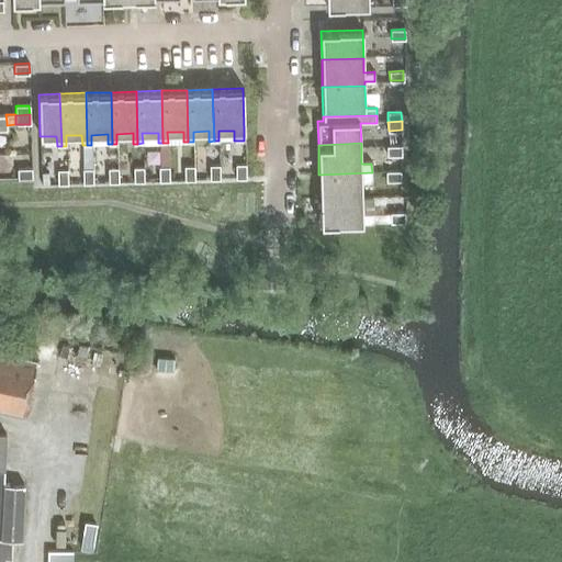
[(401,145),(386,146),(386,156),(401,155),(401,145)]
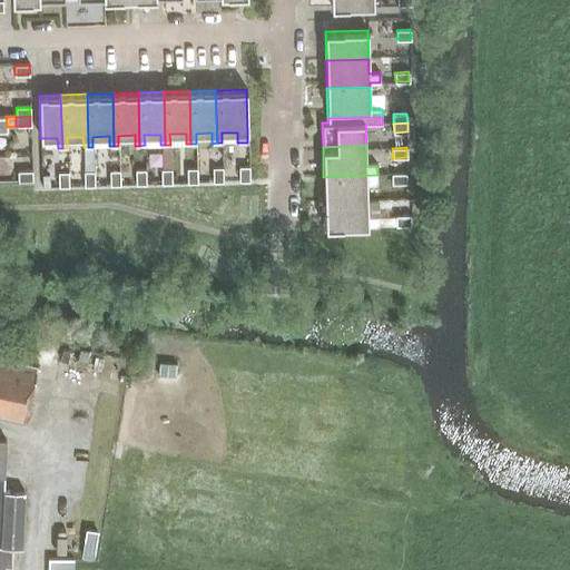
[(213,183),(223,182),(223,167),(212,168),(213,183)]
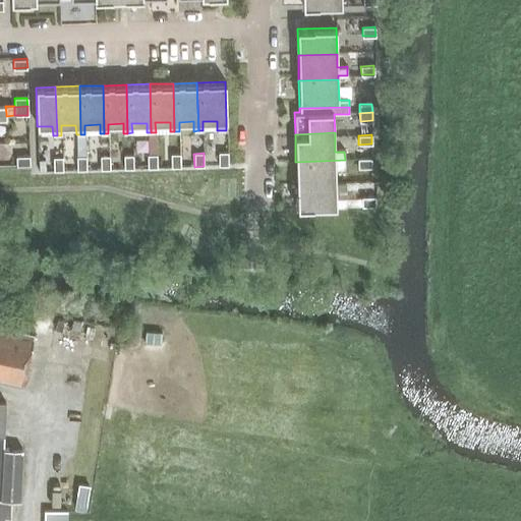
[(219,166),(228,166),(227,153),(218,153),(219,166)]
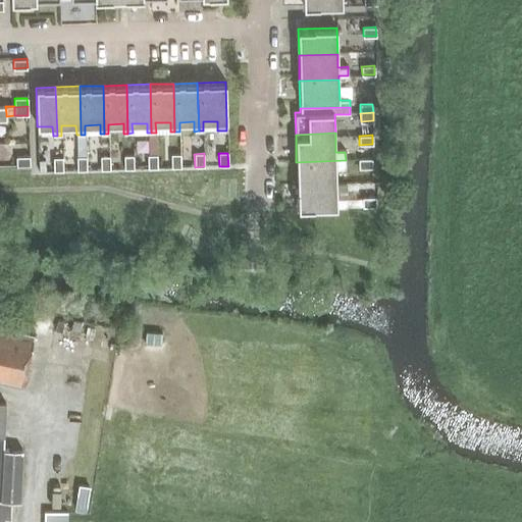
[(171,167),(180,167),(180,154),(170,154),(171,167)]
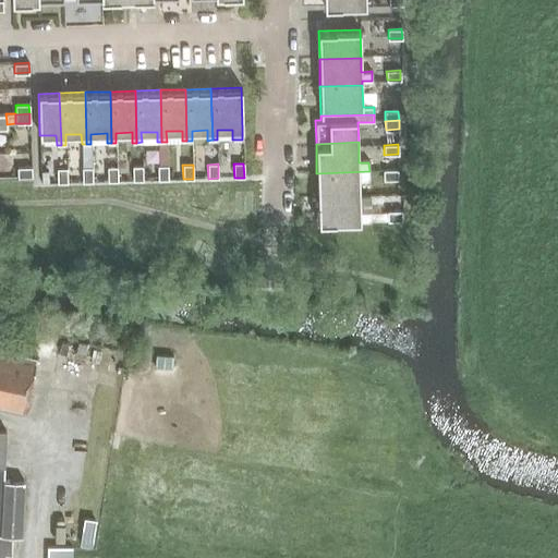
[(133,181),(143,180),(142,166),(132,167),(133,181)]
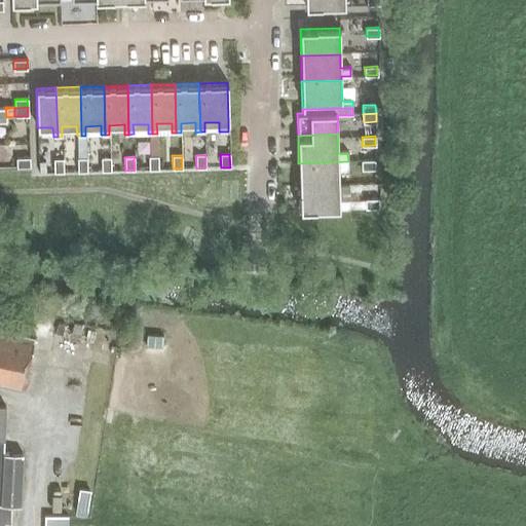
[(149,170),(158,170),(157,156),(148,156),(149,170)]
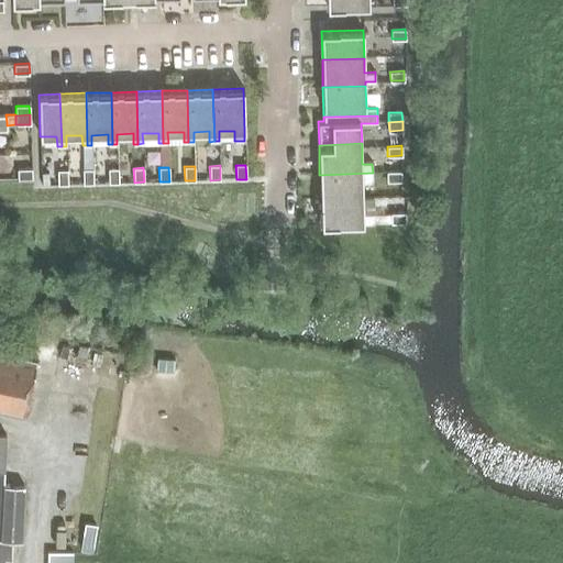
[(17,169),(18,179),(32,178),(32,168),(17,169)]
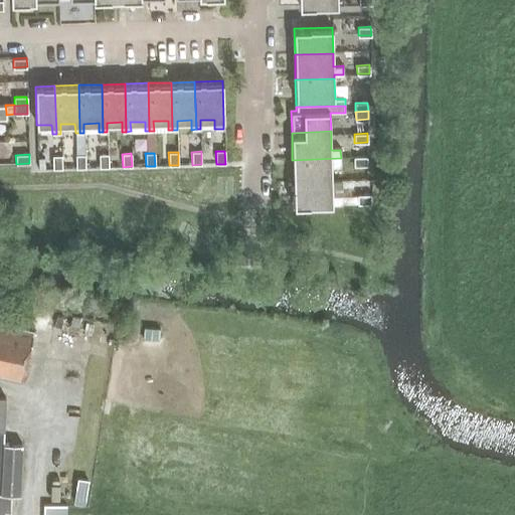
[(100,167),(109,167),(108,154),(99,154),(100,167)]
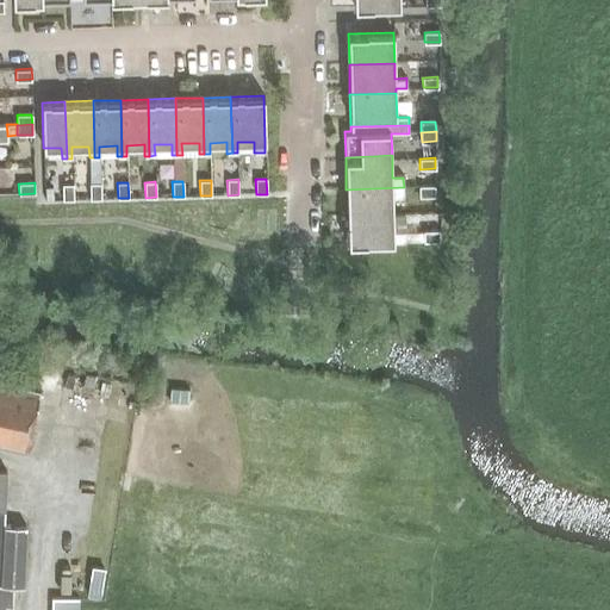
[(62,200),(73,199),(73,184),(62,185),(62,200)]
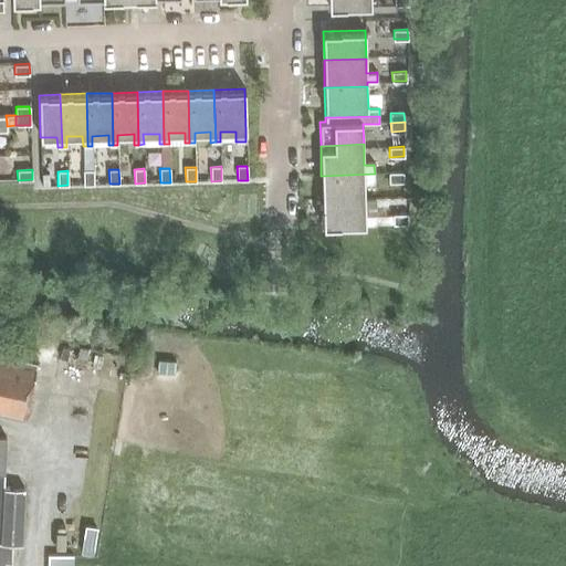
[(83,185),(93,185),(93,170),(83,170),(83,185)]
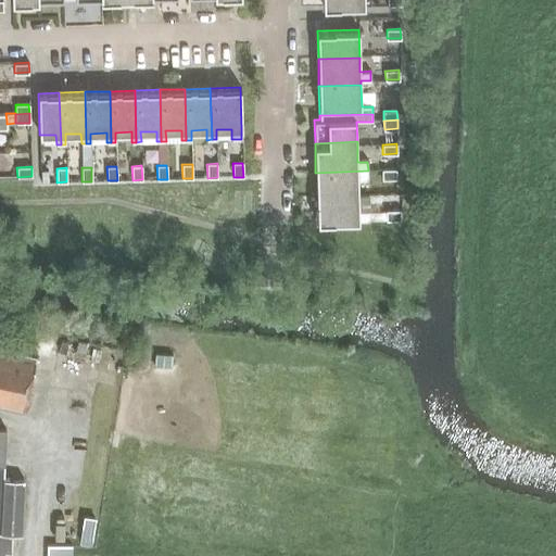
[(395,168),(382,169),(382,178),(396,178),(395,168)]
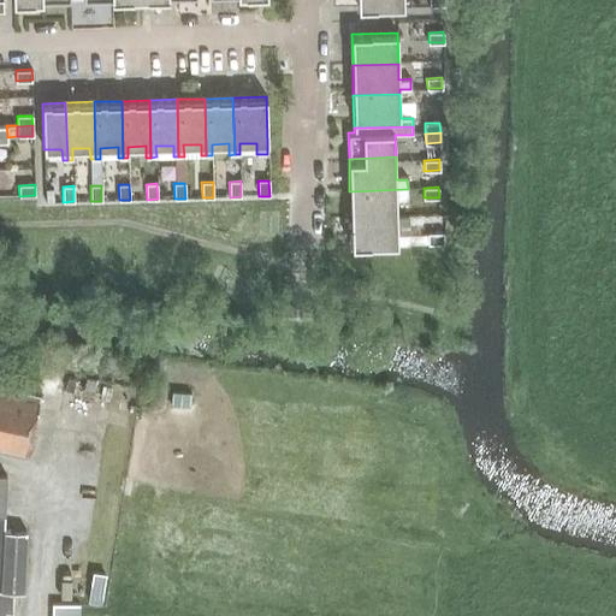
[(350,218),(397,217),(396,200),(408,200),(408,189),(349,191),(350,218)]
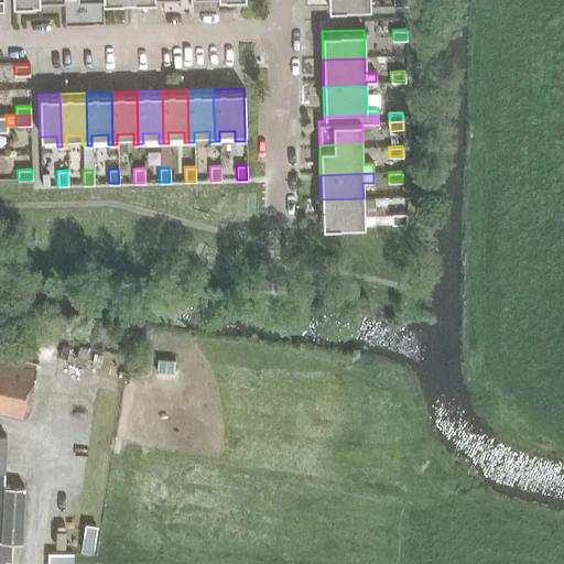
[(364,198),(321,199),(322,226),(364,225),(364,224),(373,224),(373,214),(364,215),(364,198)]
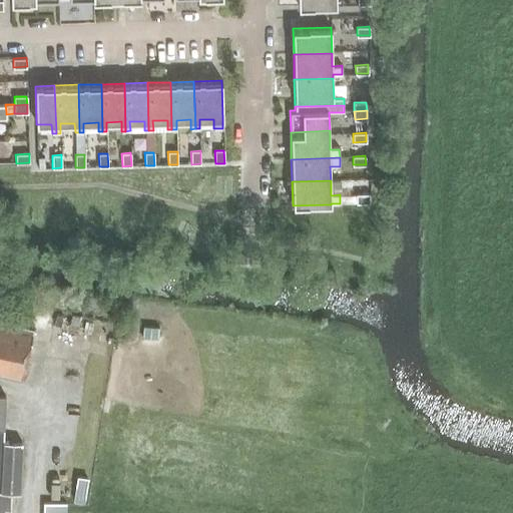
[(369,202),(369,193),(356,193),(356,202),(369,202)]
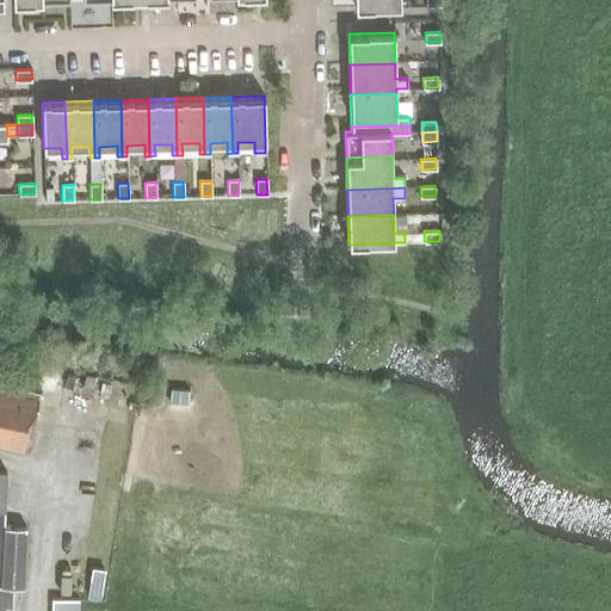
[(60,360),(5,350),(2,365),(57,375),(60,360)]
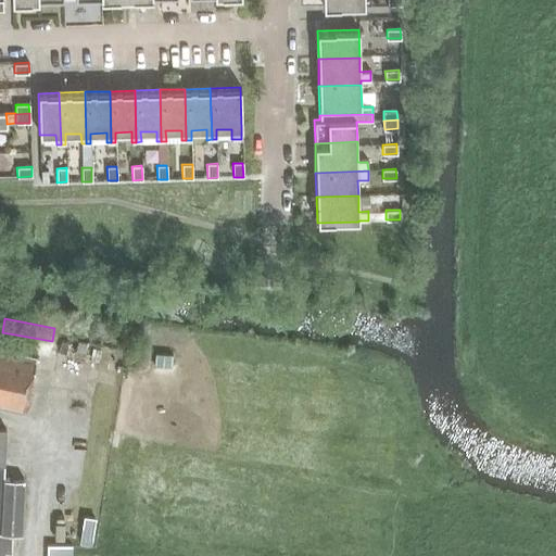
[(84,355),(87,343),(78,341),(75,353),(84,355)]
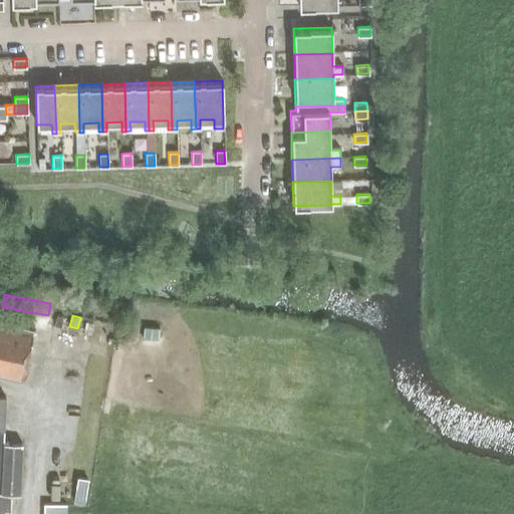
[(0,375),(21,380),(32,330),(0,322),(0,375)]
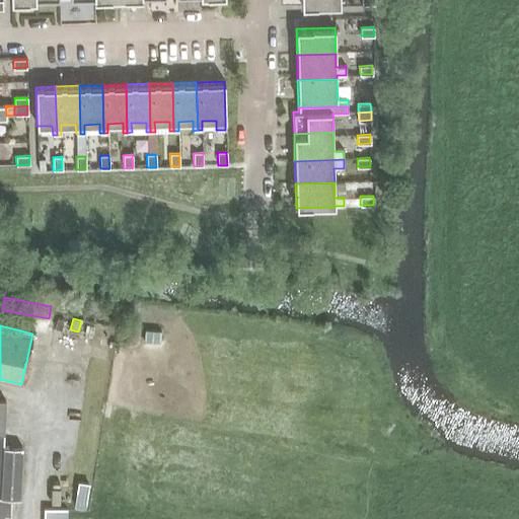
[(2,497),(11,498),(20,498),(23,447),(4,447),(2,497)]
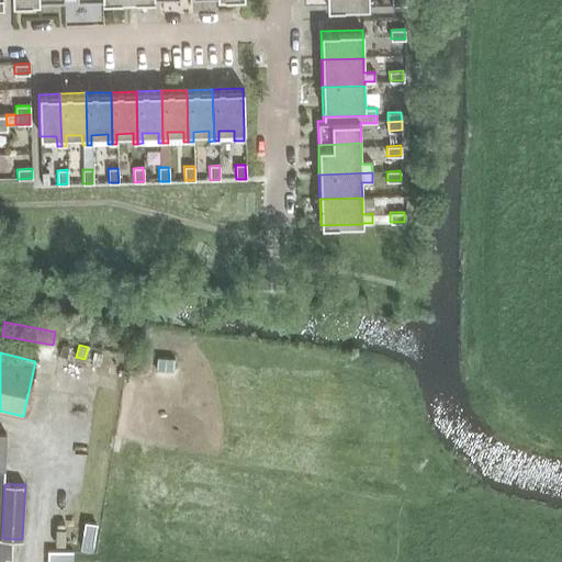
[(85,521),(79,549),(92,551),(97,524),(85,521)]
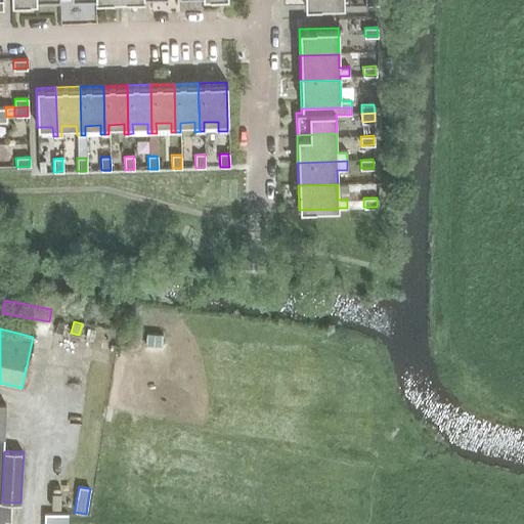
[(0,520),(6,521),(10,521),(11,503),(2,501),(0,501),(0,520)]
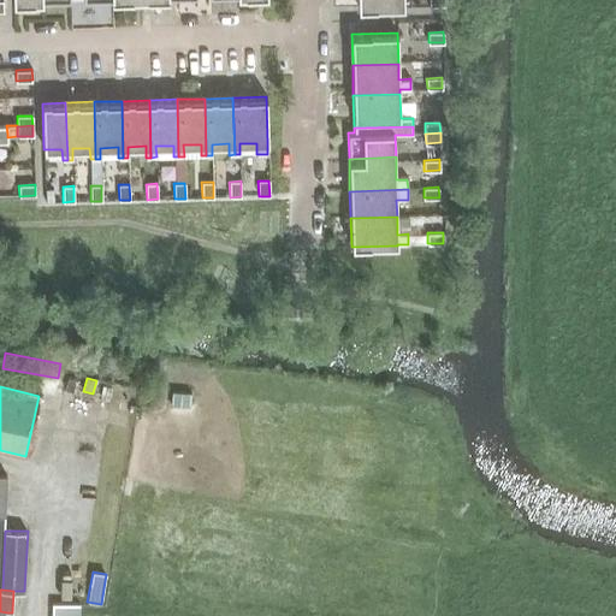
[(52,604),(51,615),(78,615),(80,605),(52,604)]
